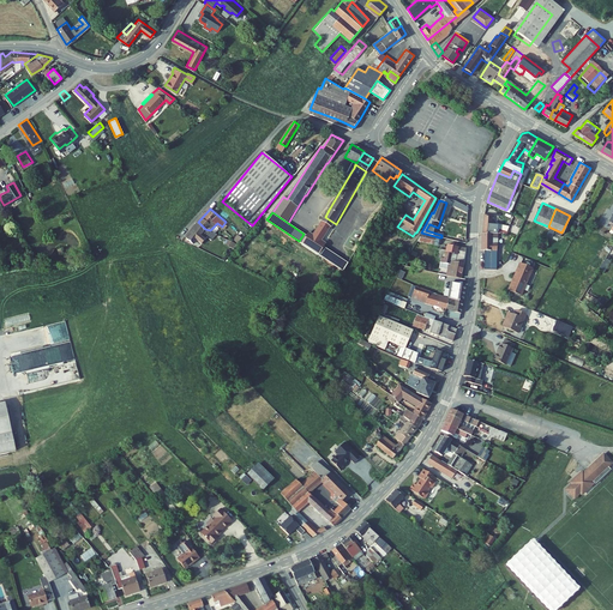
[(494,213),(485,213),(482,230),(497,231),(498,228),(500,224),(493,223),(494,213)]
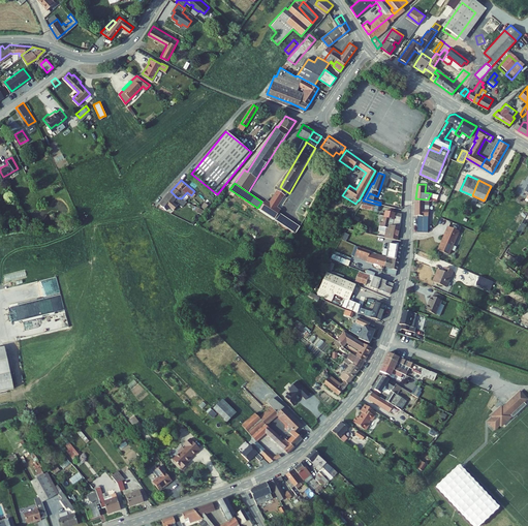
[(275,190),(268,202),(270,203),(277,191),(275,190)]
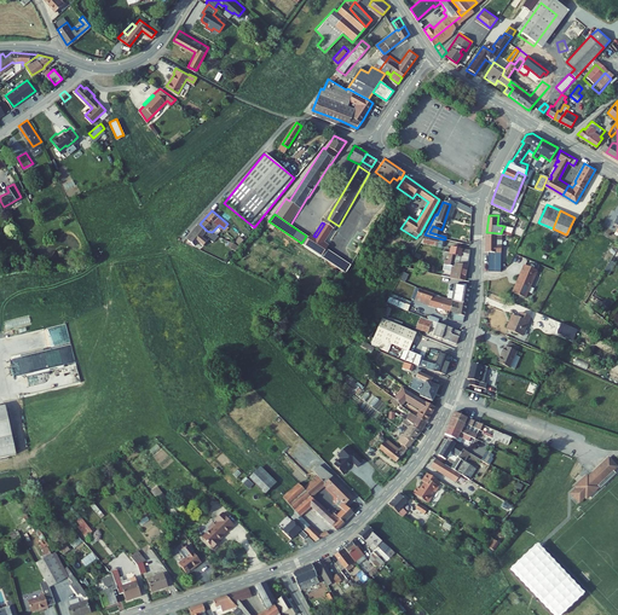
[(200,224),(188,237),(196,244),(197,243),(200,245),(204,239),(206,241),(212,232),(207,231),(200,224)]
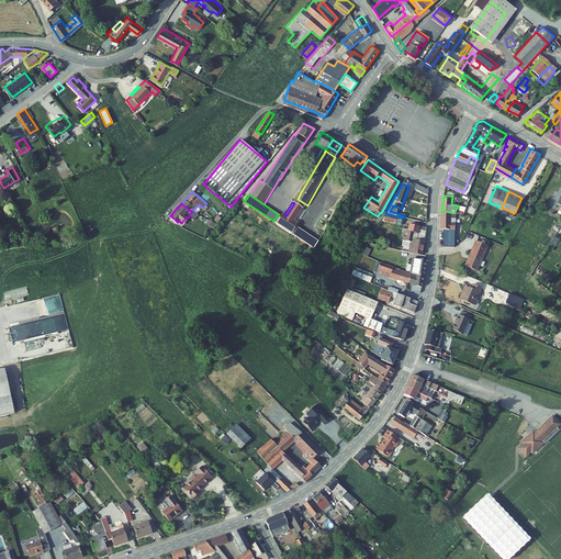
[(455,227),(455,213),(455,212),(441,211),(440,211),(439,231),(442,231),(449,231),(449,227),(455,227)]
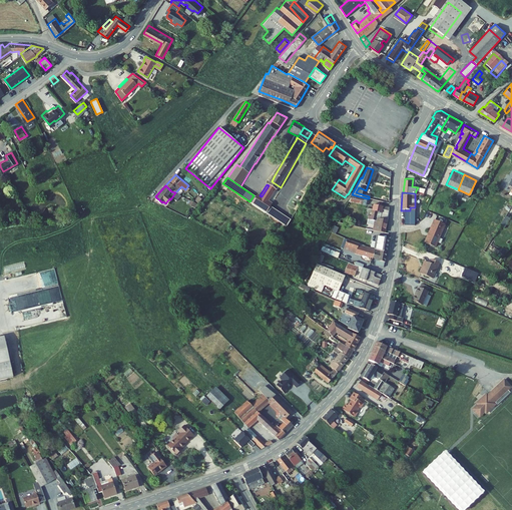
[(352,194),(348,201),(366,205),(367,198),(352,194)]
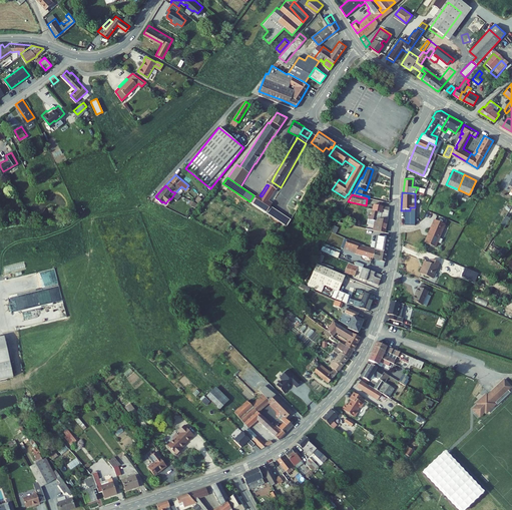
[(253,195),(249,201),(252,203),(256,205),(260,199),(253,195)]
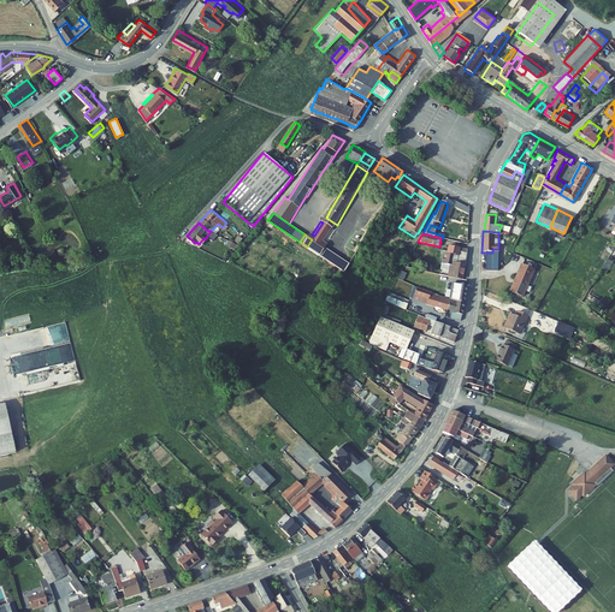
[(361,236),(353,250),(356,251),(365,238),(361,236)]
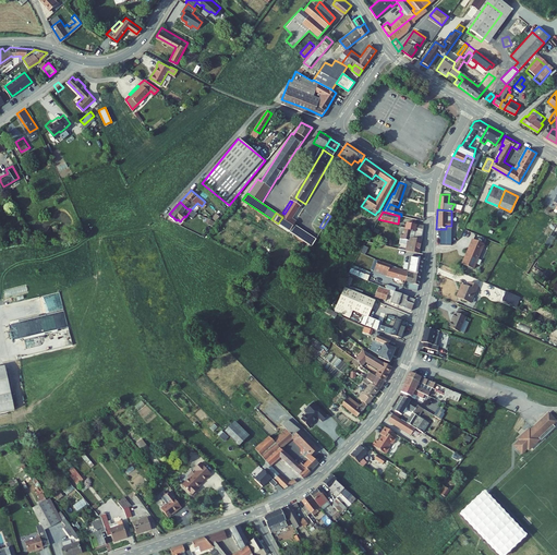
[(282,217),(278,224),(304,241),(309,234),(282,217)]
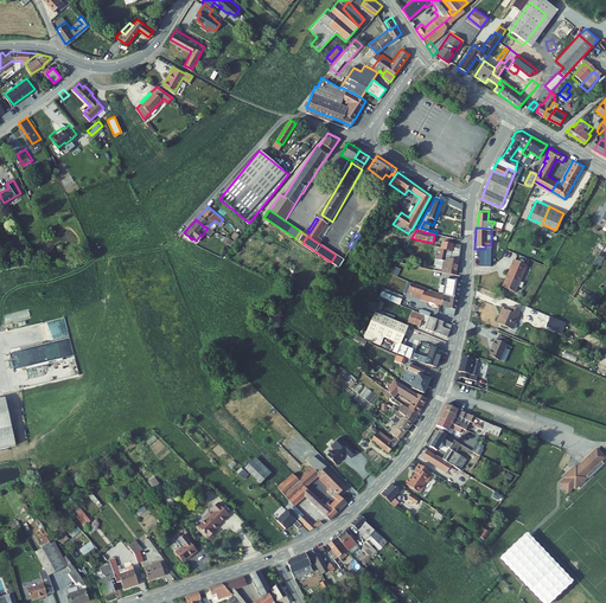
[(442,264),(440,271),(445,273),(454,275),(461,245),(461,241),(452,238),(451,243),(442,242),(439,254),(437,254),(434,263),(442,264)]
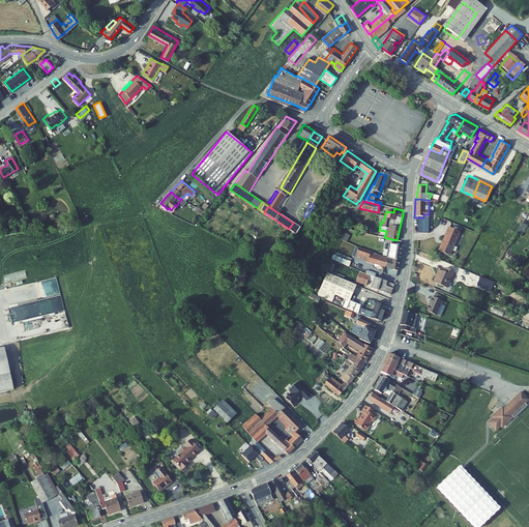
[(293,223),(289,229),(296,234),(300,227),(293,223)]
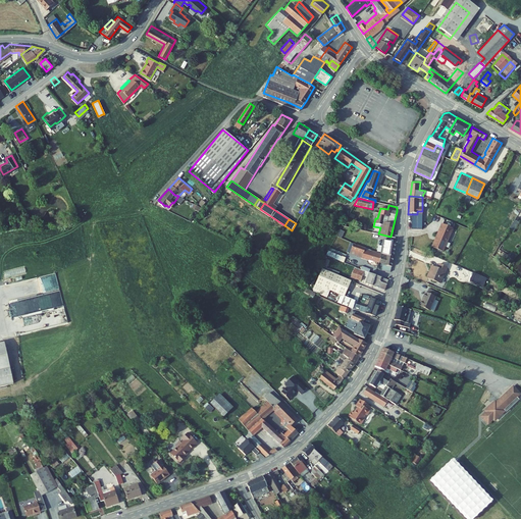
[(453,228),(440,223),(437,232),(438,232),(433,247),(444,251),(446,246),(448,242),(453,228)]
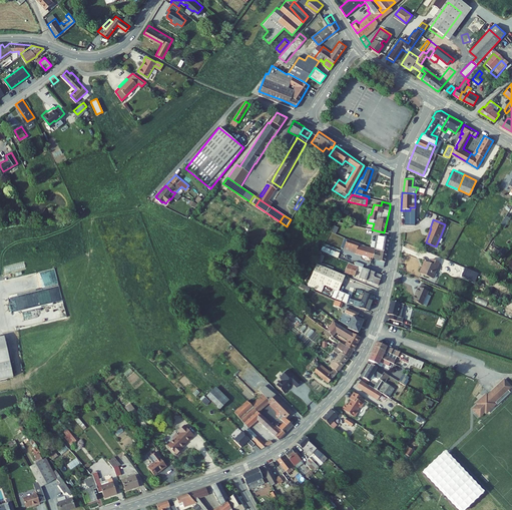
[(370,247),(374,248),(386,253),(389,237),(377,235),(376,241),(372,240),(370,247)]
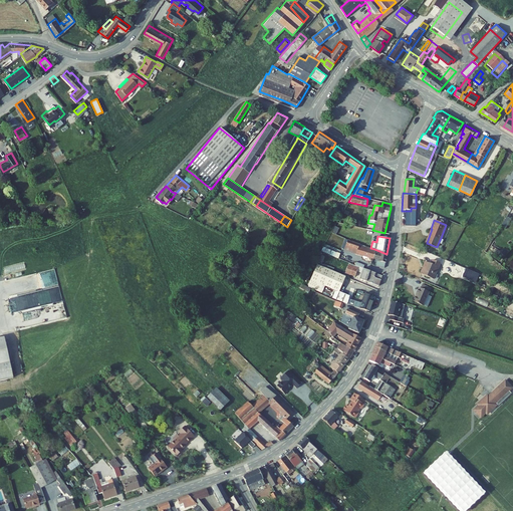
[(359,243),(347,239),(344,249),(355,253),(356,249),(359,243)]
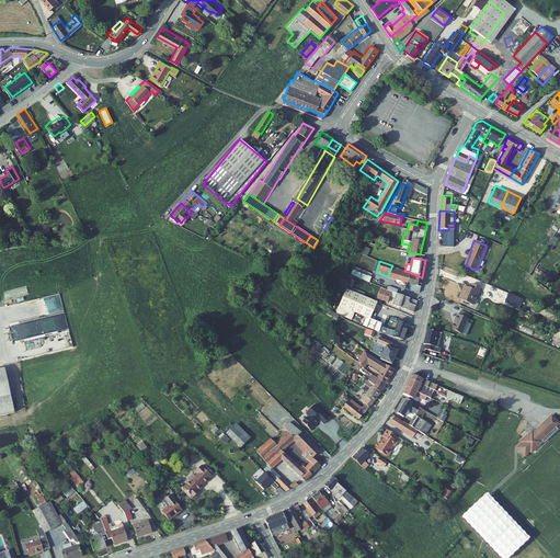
[(401,270),(392,265),(389,272),(388,276),(390,276),(398,279),(401,270)]
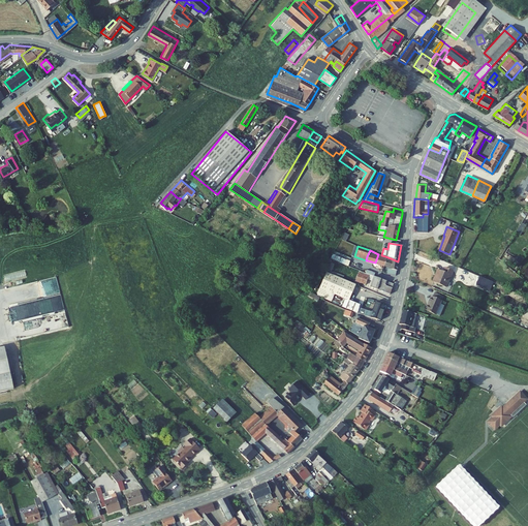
[(385,257),(378,254),(375,263),(378,264),(383,266),(385,257)]
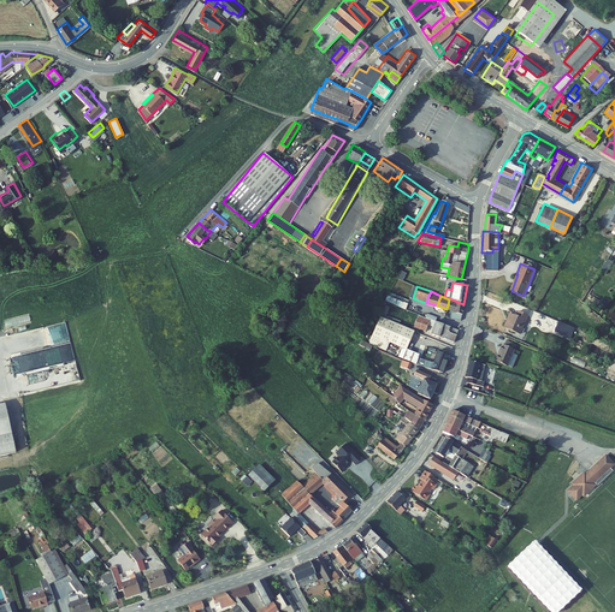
[(449,298),(449,299),(447,309),(453,310),(450,316),(460,320),(461,314),(462,314),(463,304),(449,298)]
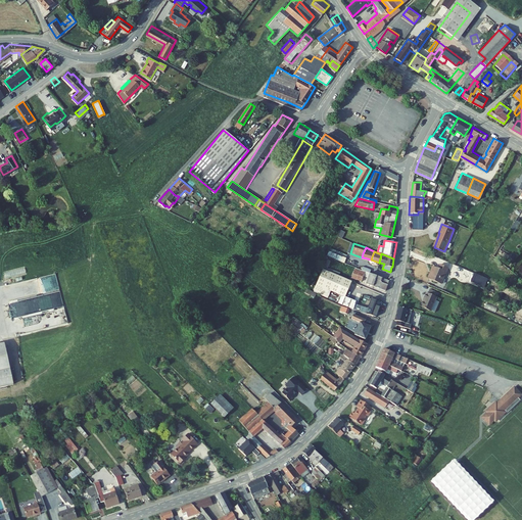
[(437,269),(431,266),(429,271),(431,272),(428,279),(439,284),(446,268),(438,264),(437,269)]
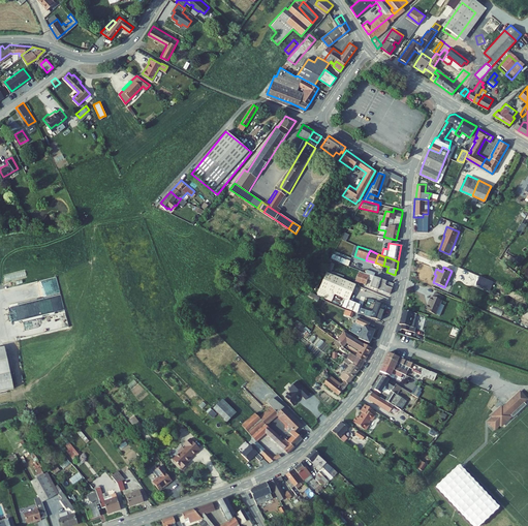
[(360,271),(355,281),(369,286),(372,277),(361,273),(362,272),(360,271)]
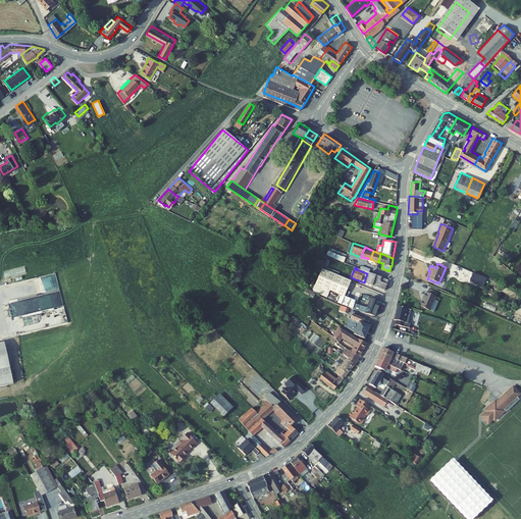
[(323,269),(314,290),(327,296),(330,291),(342,295),(339,301),(353,307),(353,306),(355,300),(345,296),(352,281),(339,276),(331,273),(323,269)]
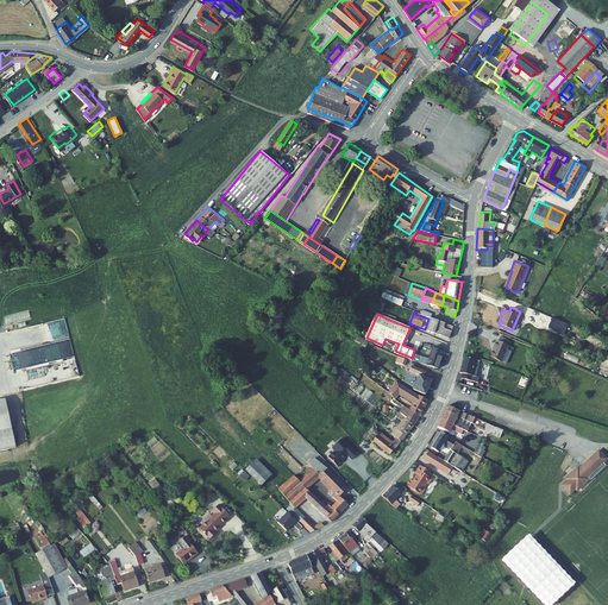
[(431,319),(426,329),(436,333),(439,321),(438,321),(431,319)]
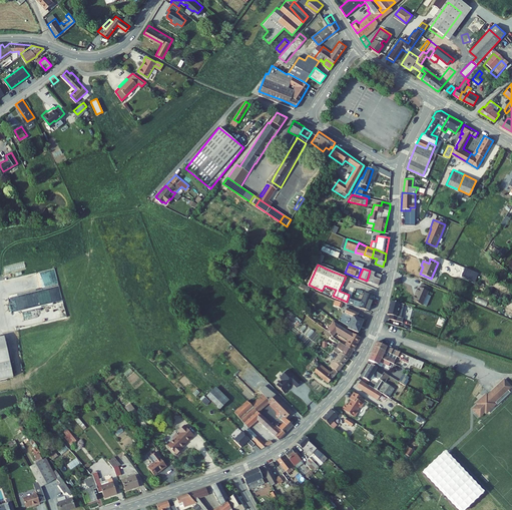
[(382,276),(370,271),(367,281),(379,286),(382,276)]
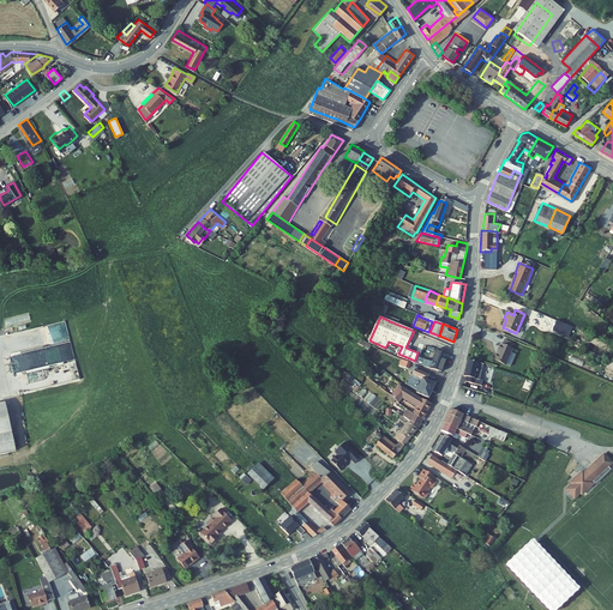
[(577,330),(565,324),(560,336),(572,340),(577,330)]
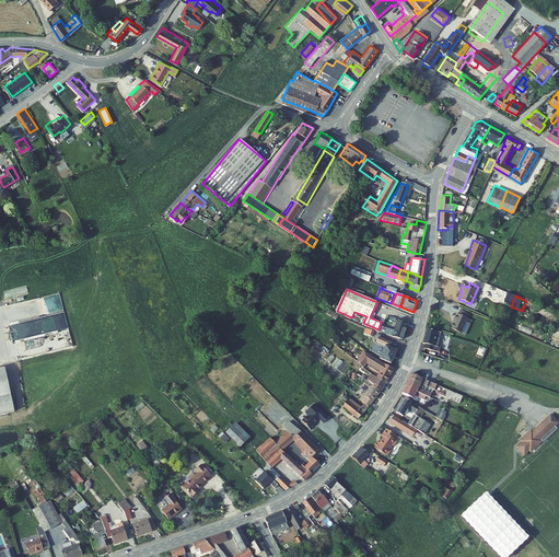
[(339,312),(328,308),(327,311),(337,316),(339,312)]
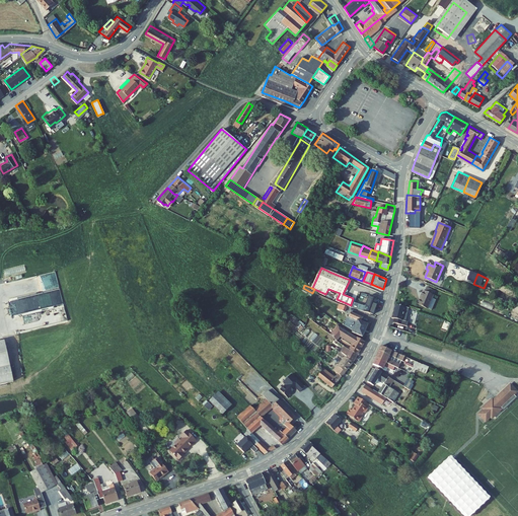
[(423,291),(422,290),(417,304),(427,307),(432,294),(430,293),(432,289),(425,286),(423,291)]
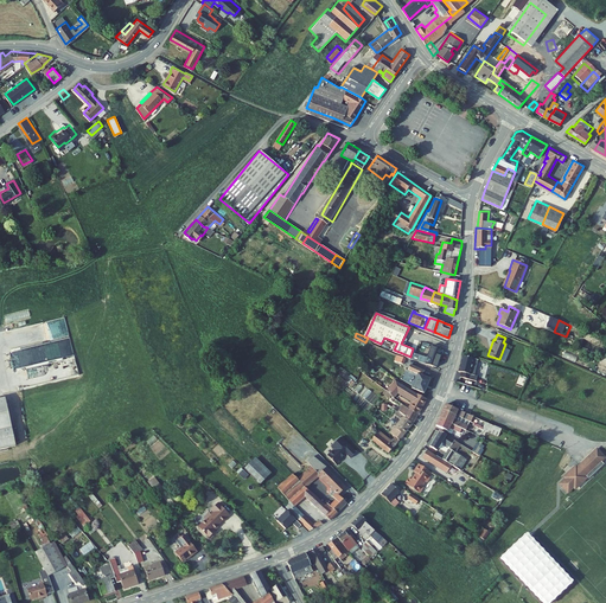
[(410,357),(432,366),(433,366),(437,367),(442,350),(432,345),(427,357),(413,351),(414,350),(413,348),(410,355),(410,357)]
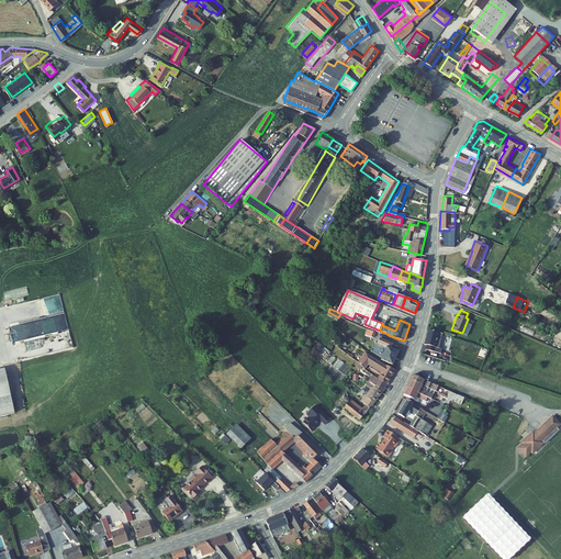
[(377,331),(369,327),(366,333),(374,336),(377,331)]
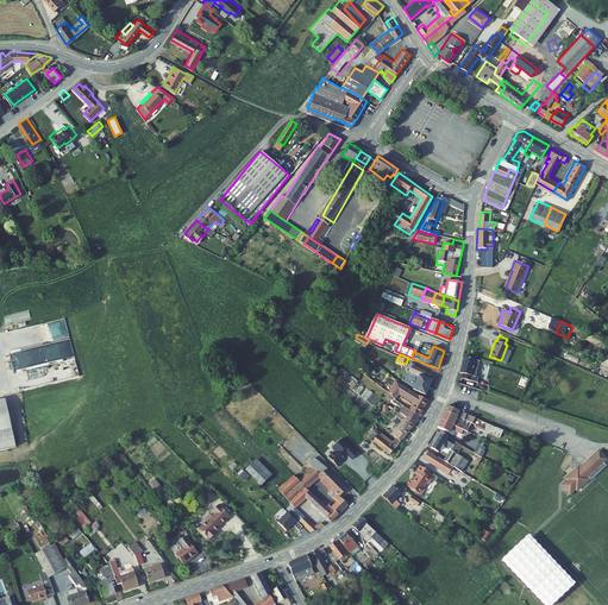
[(476,359),(464,357),(459,373),(463,373),(471,376),(476,359)]
